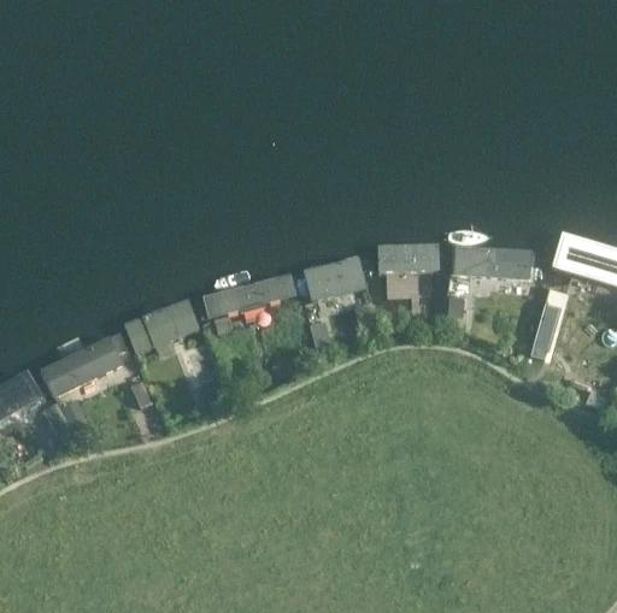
[(441,271),(441,243),(377,245),(377,272),(441,271)]
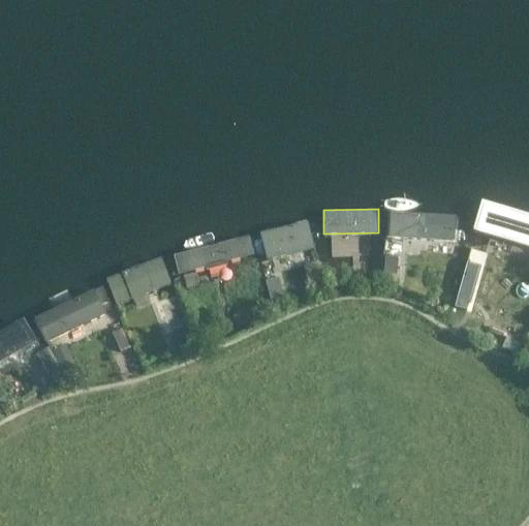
[(528,247),(528,221),(483,209),(475,233),(528,247)]
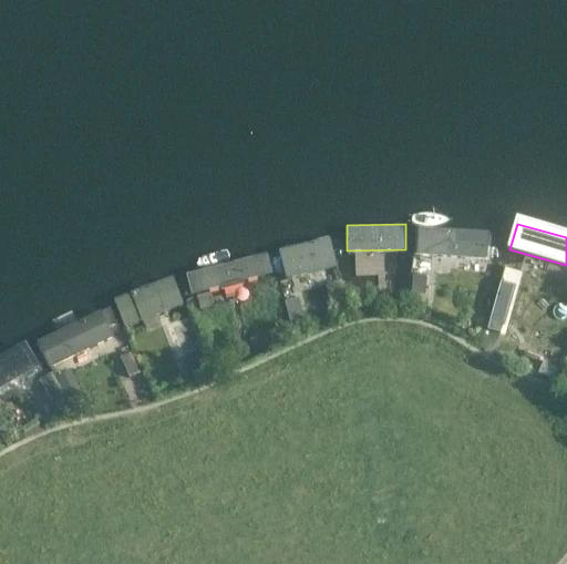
[(485,259),(487,229),(416,225),(415,255),(485,259)]
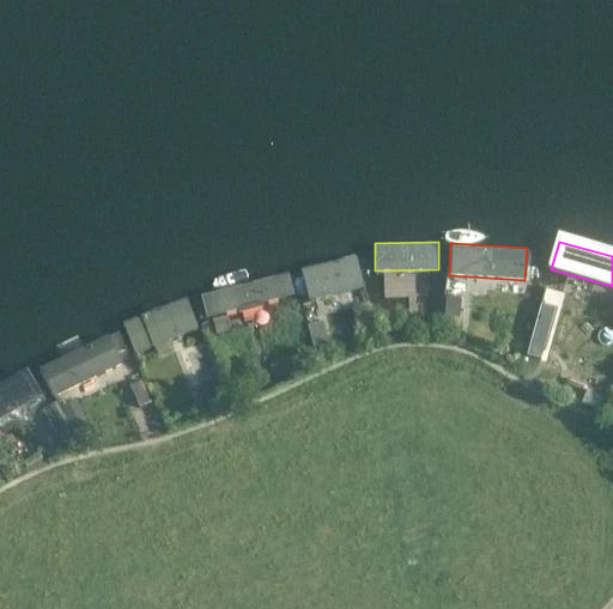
[(368,286),(359,253),(302,268),(310,300),(368,286)]
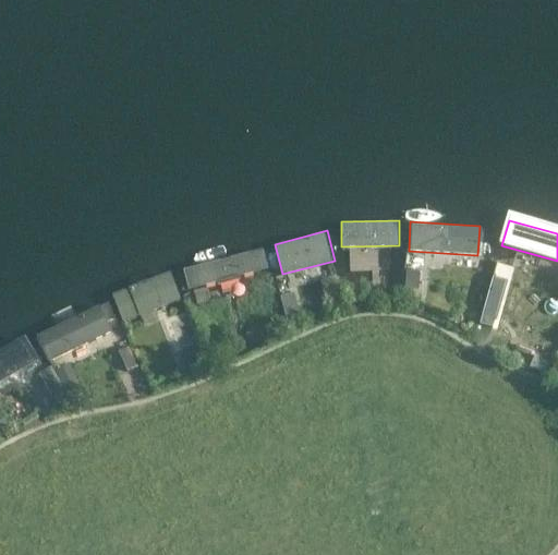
[(266,267),(261,246),(181,267),(186,287),(266,267)]
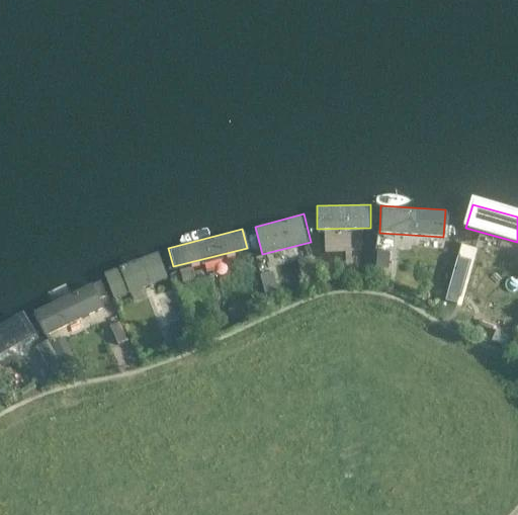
[(168,276),(158,249),(103,269),(113,296),(168,276)]
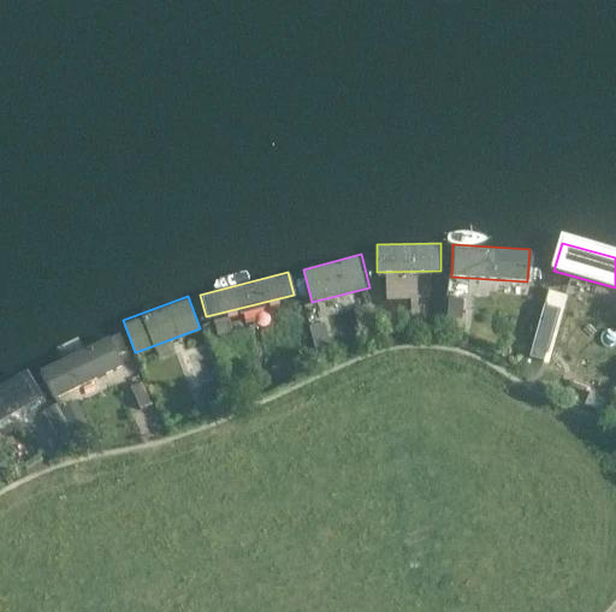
[(318,316),(306,320),(313,340),(325,337),(318,316)]
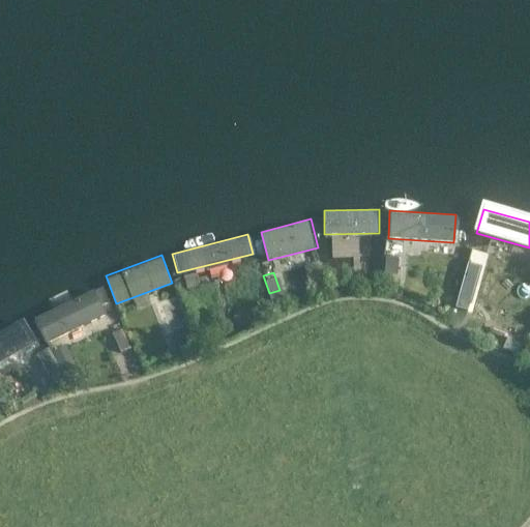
[(107,314),(94,287),(32,316),(45,343),(107,314)]
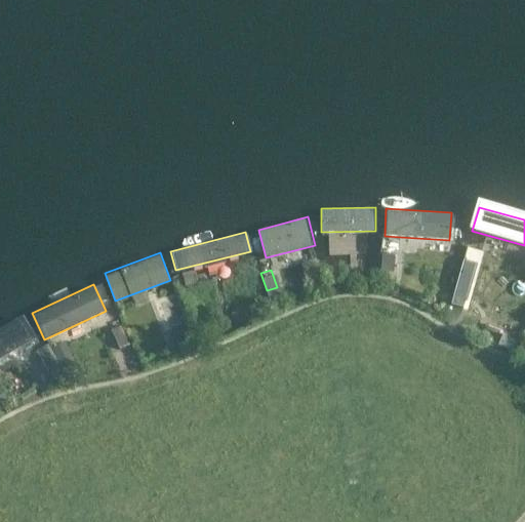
[(0,362),(36,342),(22,317),(0,329),(0,362)]
